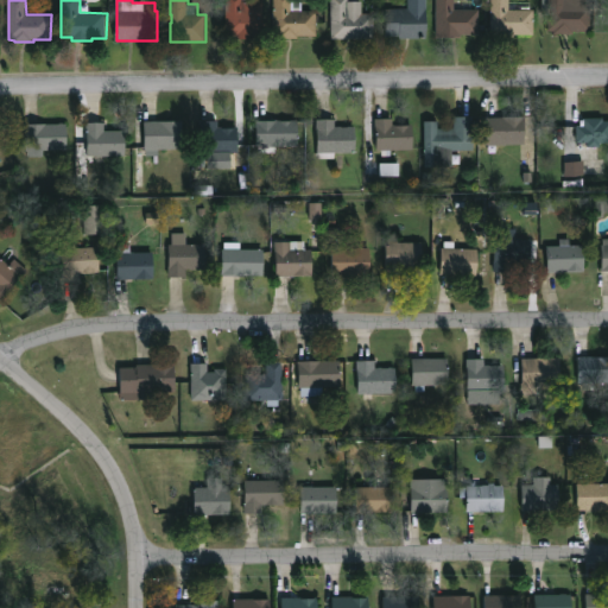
[(265,0),(265,36),(254,36),(254,39),(238,39),(238,36),(227,36),(227,0),(265,0)]
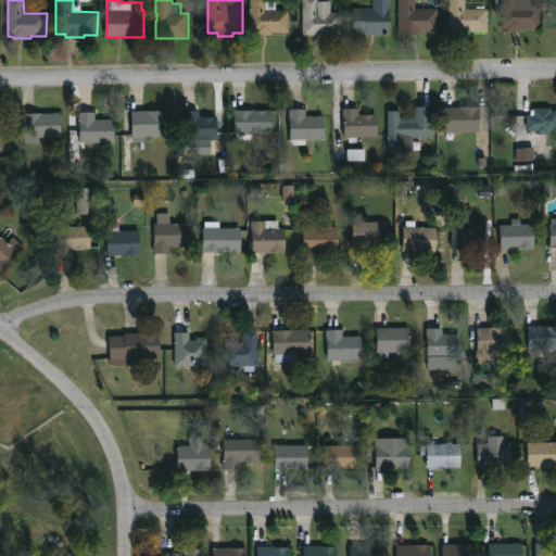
[(267,0),(267,1),(277,1),(277,10),(291,10),(291,33),(256,35),(256,33),(251,33),(251,0),(267,0)]
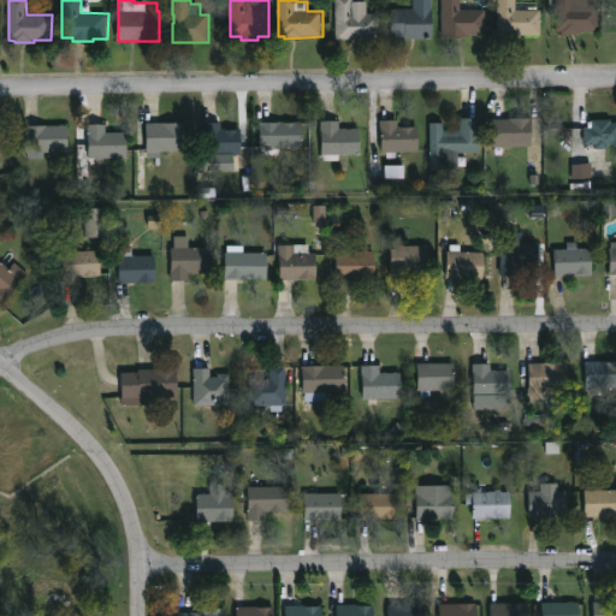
[(355,0),(355,1),(368,1),(368,13),(380,13),(380,39),(337,40),(337,0),(355,0)]
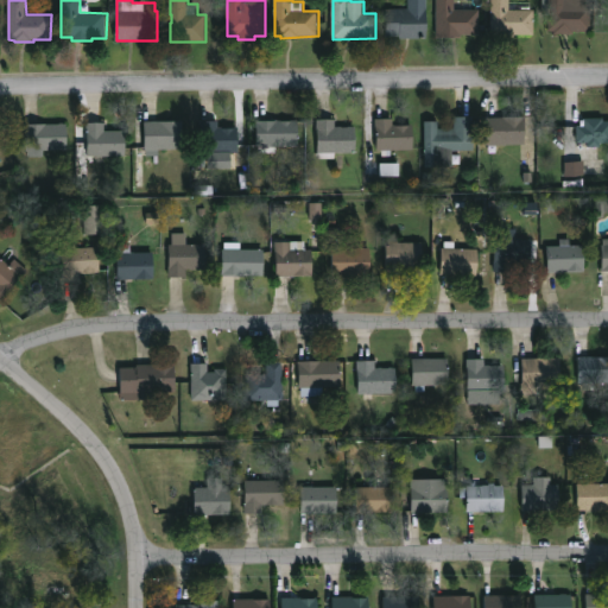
[(456,0),(456,10),(481,10),(481,35),(462,35),(462,37),(438,37),(437,0),(456,0)]
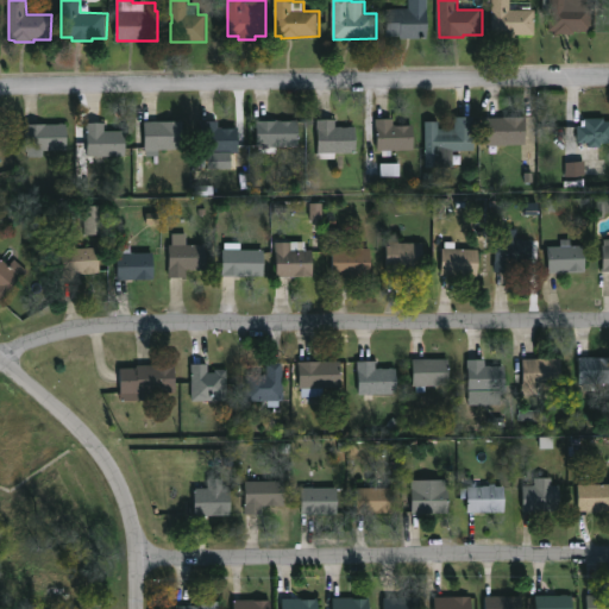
[(537,10),(537,37),(493,36),(493,0),(512,0),(512,1),(533,2),(533,10),(537,10)]
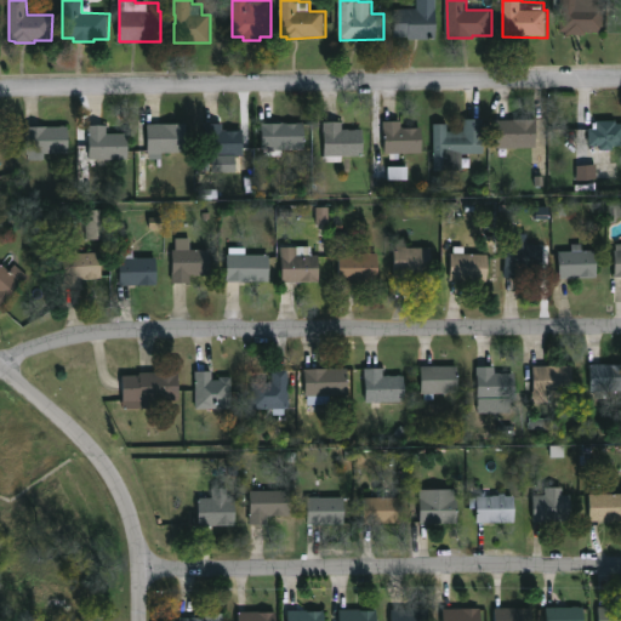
[(600,0),(600,7),(605,7),(604,32),(587,32),(587,35),(569,35),(569,32),(562,32),(562,0),(600,0)]
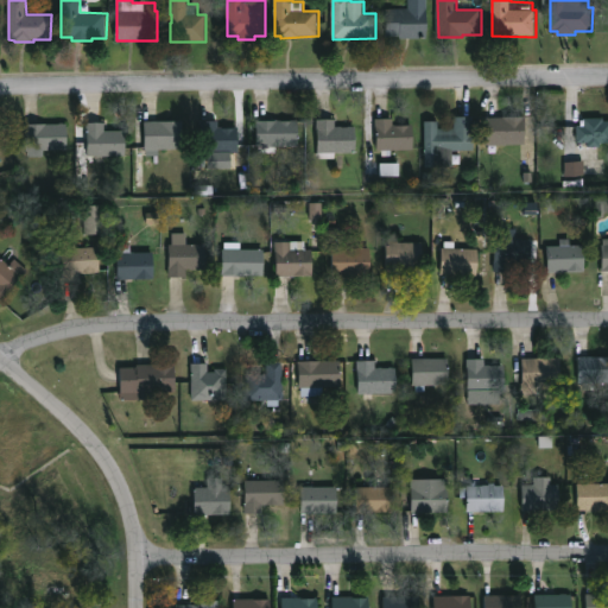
[(428,10),(428,38),(387,36),(387,10),(428,10)]
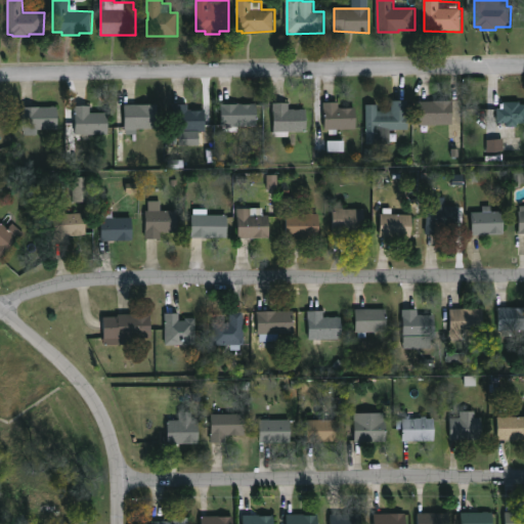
[(409,100),(409,130),(392,130),(392,143),(366,143),(366,104),(379,104),(379,111),(393,111),(392,100),(409,100)]
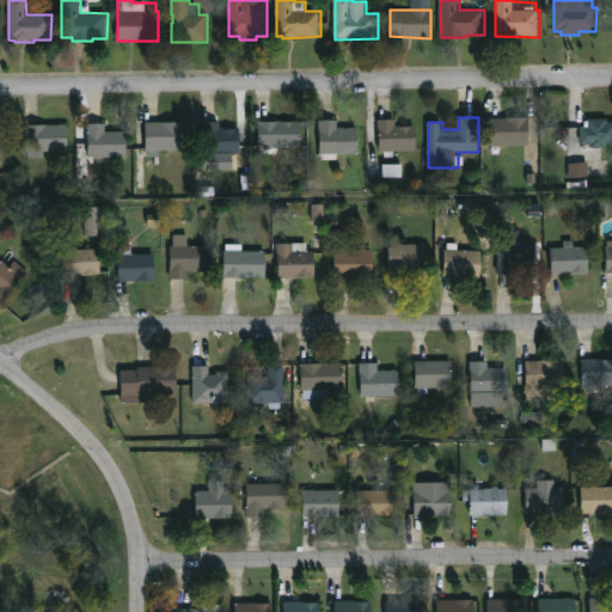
[(531,146),(491,146),(491,117),(530,117),(531,146)]
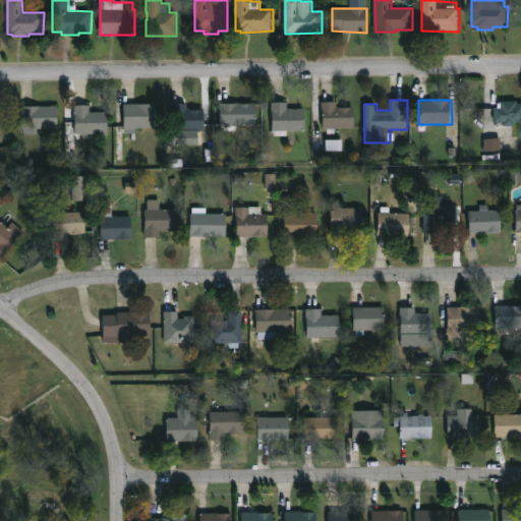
[(338,101),(338,107),(355,106),(355,128),(336,129),(336,133),(328,133),(328,129),(324,129),(323,102),(338,101)]
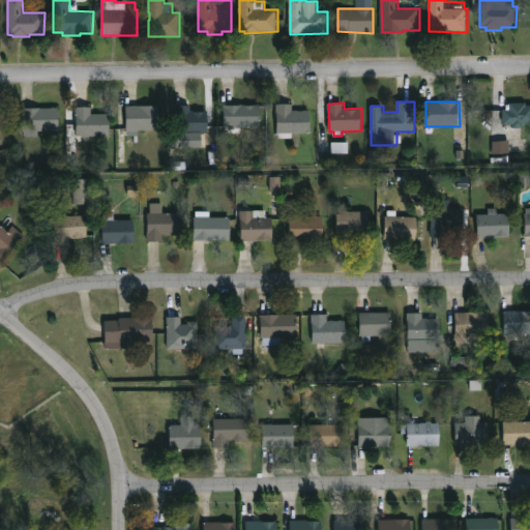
[(528,102),(528,105),(529,105),(529,124),(525,124),(525,128),(513,128),(513,124),(504,124),(505,104),(528,102)]
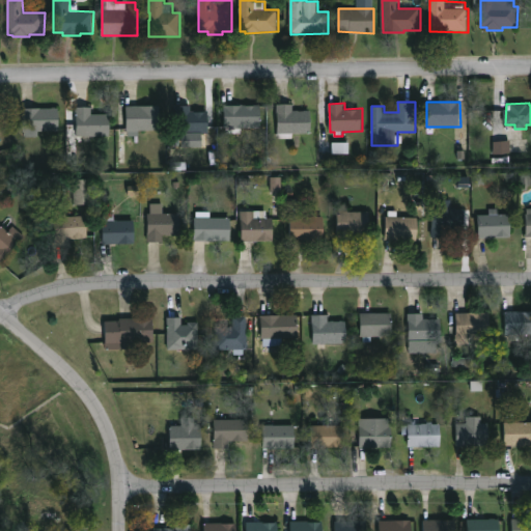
[(244,104),(247,106),(261,105),(261,128),(242,128),(242,134),(227,133),(227,128),(225,128),(224,104),(240,105),(240,104),(244,104)]
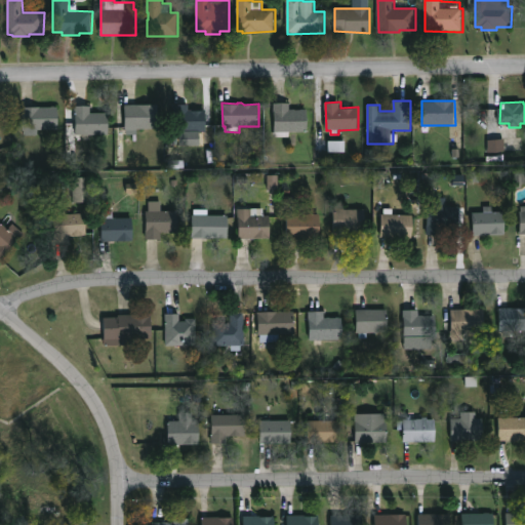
[(290,103),(290,110),(309,110),(309,132),(290,132),(290,136),(275,136),(275,103),(290,103)]
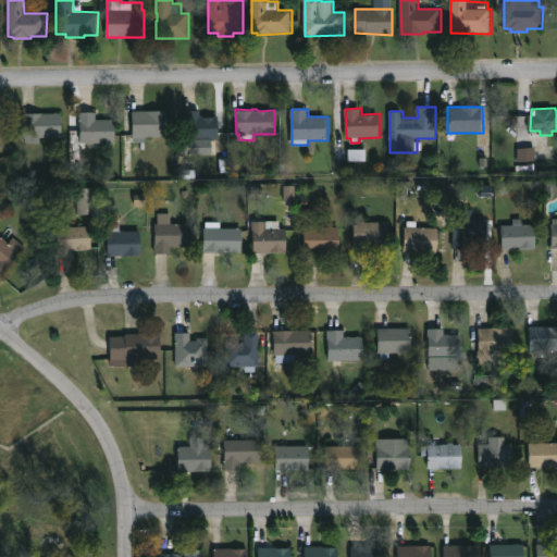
[(169,136),(134,137),(133,111),(169,111),(169,136)]
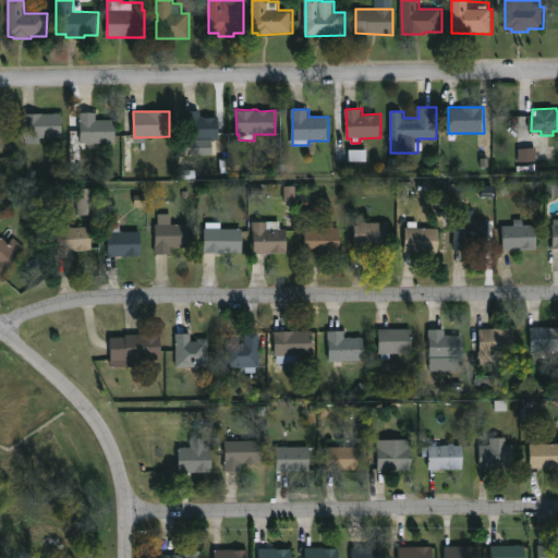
[(202,111),(202,117),(220,117),(220,141),(185,141),(184,111),(202,111)]
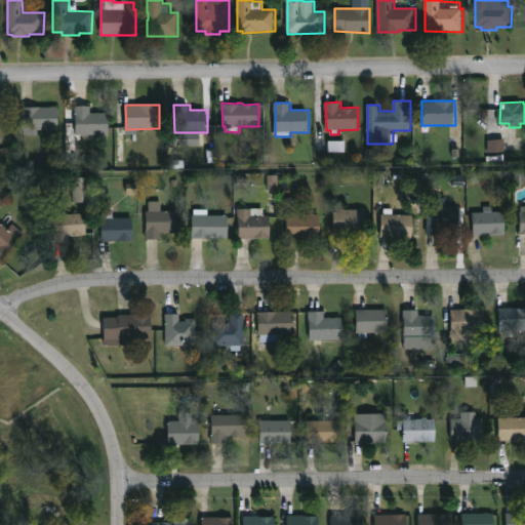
[(91,106),(91,113),(110,113),(110,134),(77,134),(76,106),(91,106)]
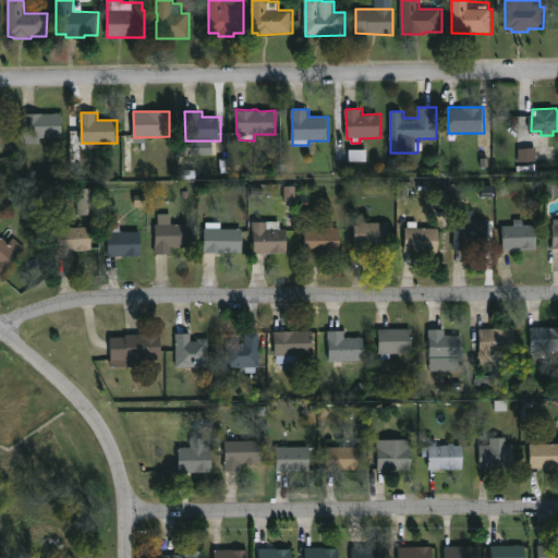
[(62,137),(24,138),(23,113),(62,113),(62,137)]
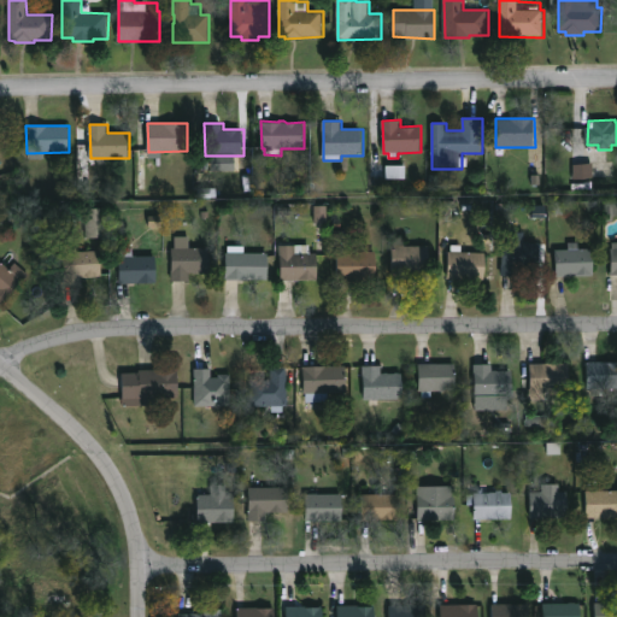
[(573,180),(593,178),(592,164),(573,164),(573,180)]
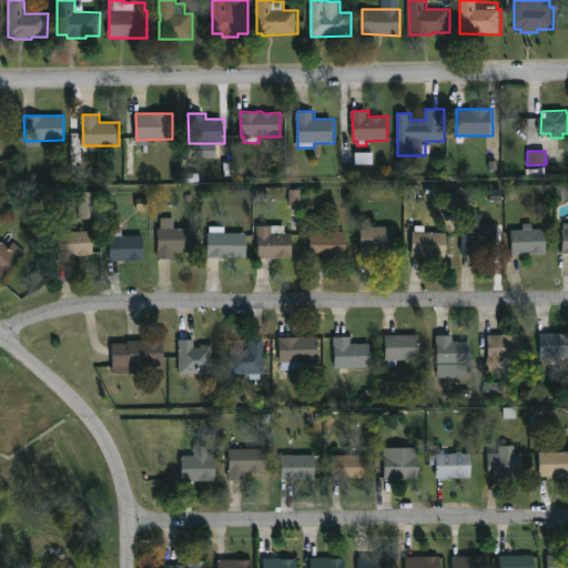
[(372,152),(354,153),(355,165),(372,164),(372,152)]
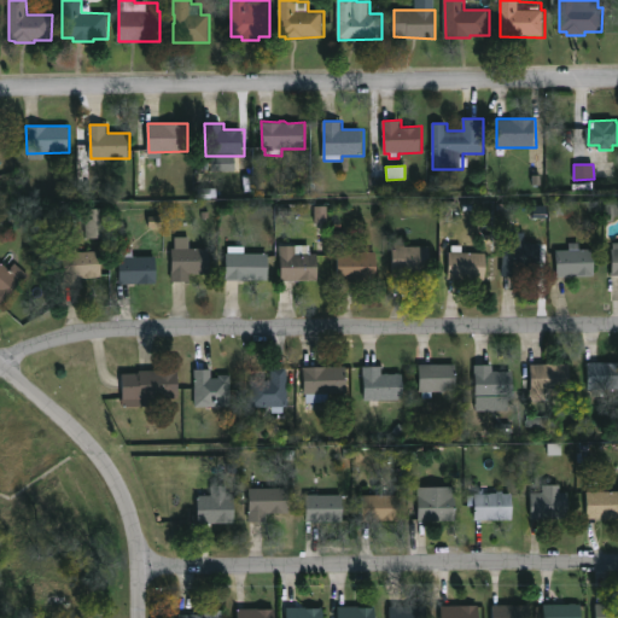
[(617,203),(607,204),(607,217),(617,217),(617,203)]
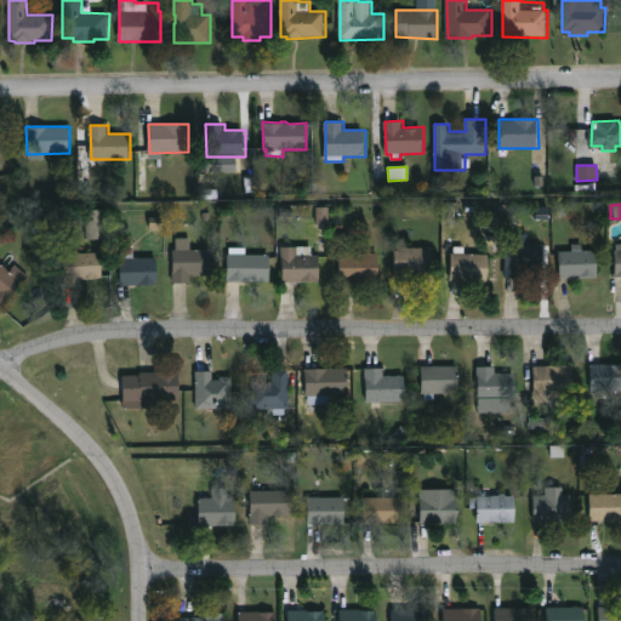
[(329,208),(315,208),(315,226),(329,226),(329,208)]
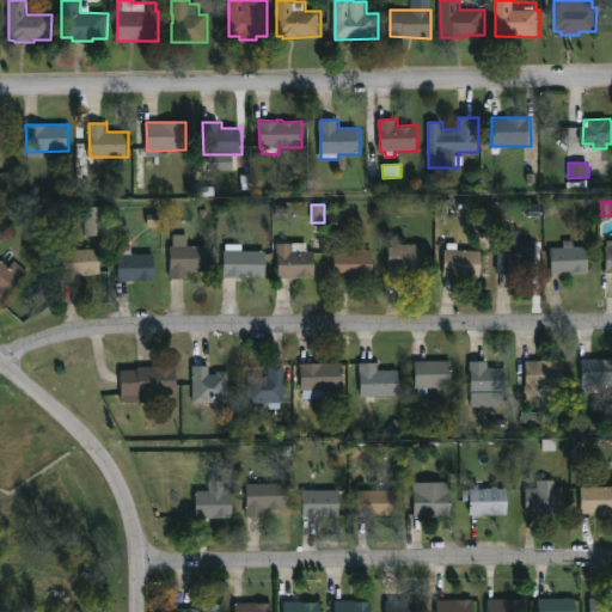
[(85,237),(105,236),(105,207),(84,207),(85,237)]
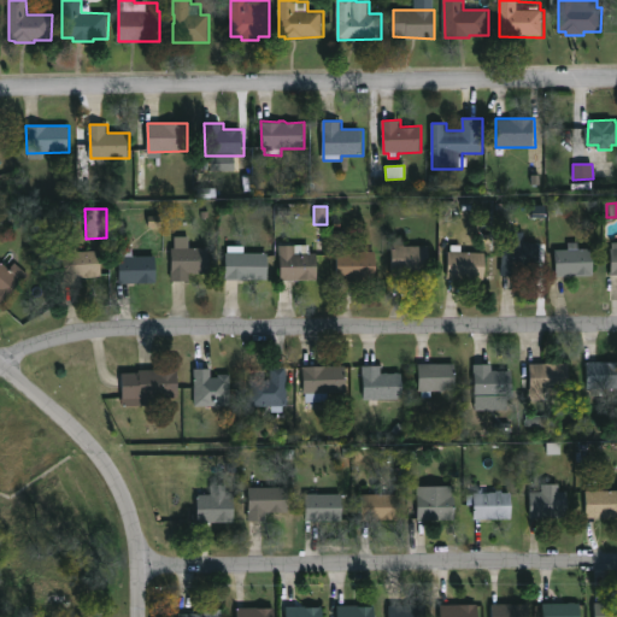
[(541,244),(540,268),(521,266),(521,277),(503,276),(504,231),(526,231),(526,242),(541,244)]
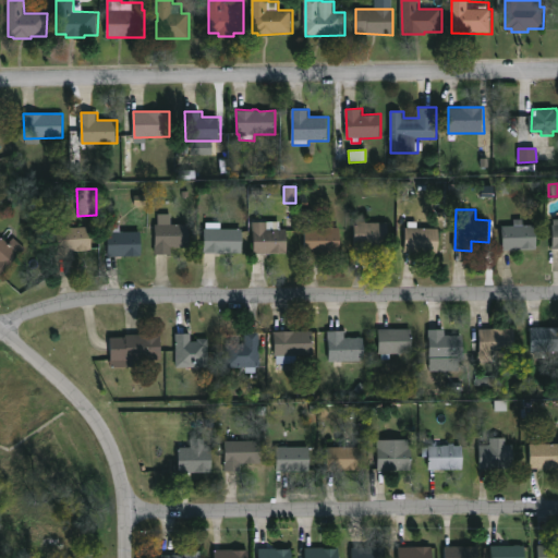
[(189,247),(189,225),(171,225),(171,214),(155,214),(156,254),(171,254),(171,247),(189,247)]
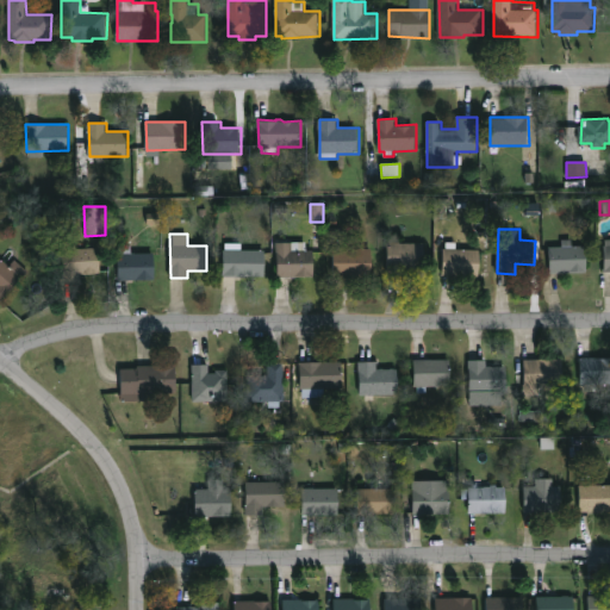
[(402,235),(402,243),(425,243),(425,268),(400,268),(400,275),(388,275),(390,235),(402,235)]
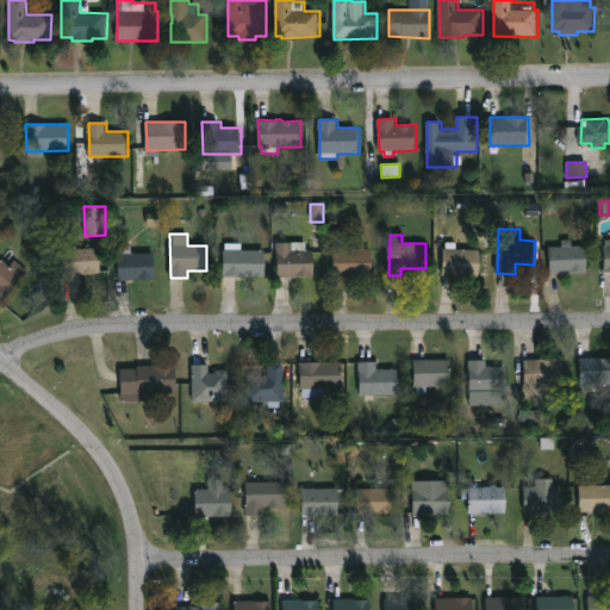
[(574,238),(574,246),(587,246),(587,273),(552,273),(551,247),(564,247),(564,238),(574,238)]
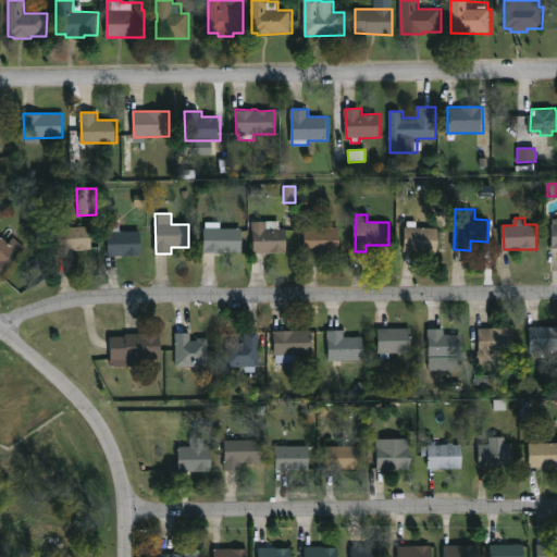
[(58,257),(74,257),(74,250),(91,250),(90,226),(69,227),(69,221),(57,222),(58,257)]
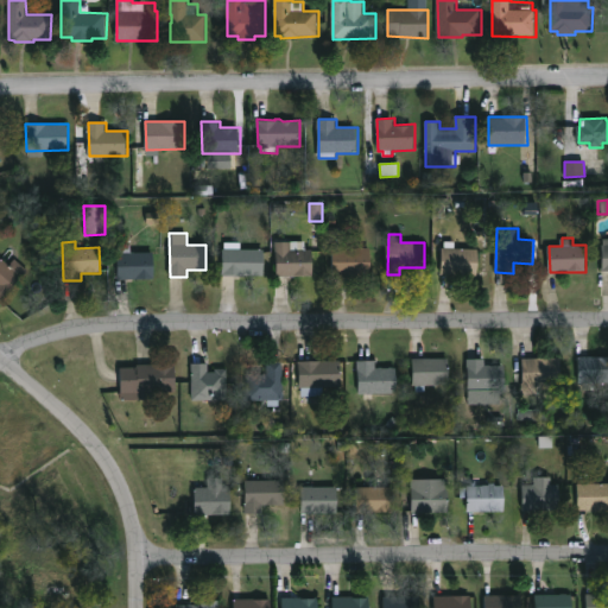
[(456,242),(456,248),(481,249),(480,276),(442,274),(443,248),(445,248),(445,241),(456,242)]
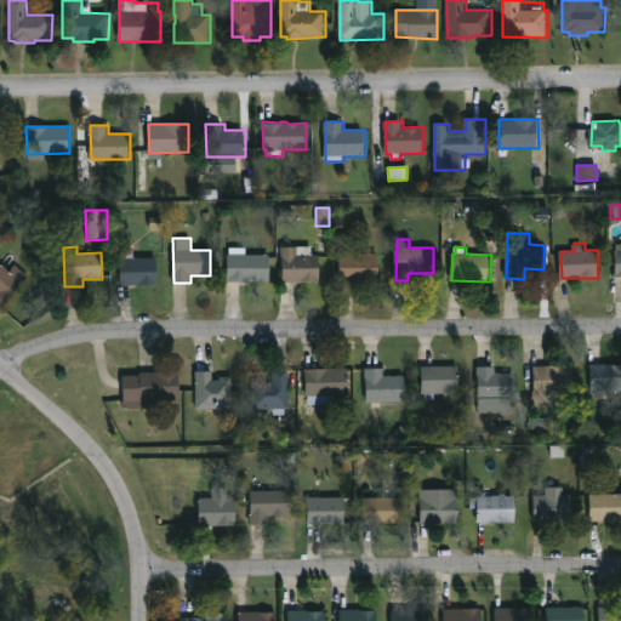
[(298,248),(306,248),(306,255),(320,255),(320,283),(284,283),(283,248),(298,248)]
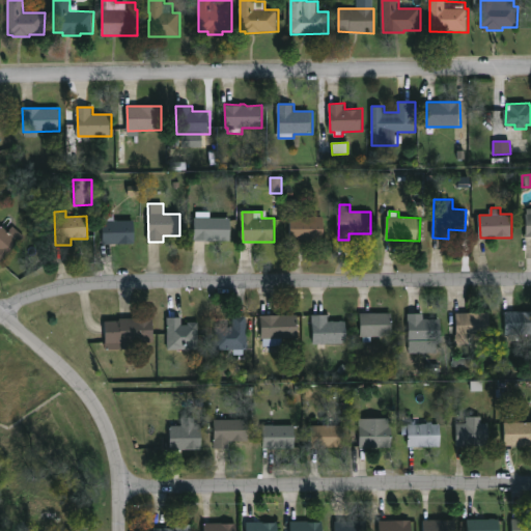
[(103,245),(135,244),(134,220),(114,221),(114,214),(102,214),(103,245)]
